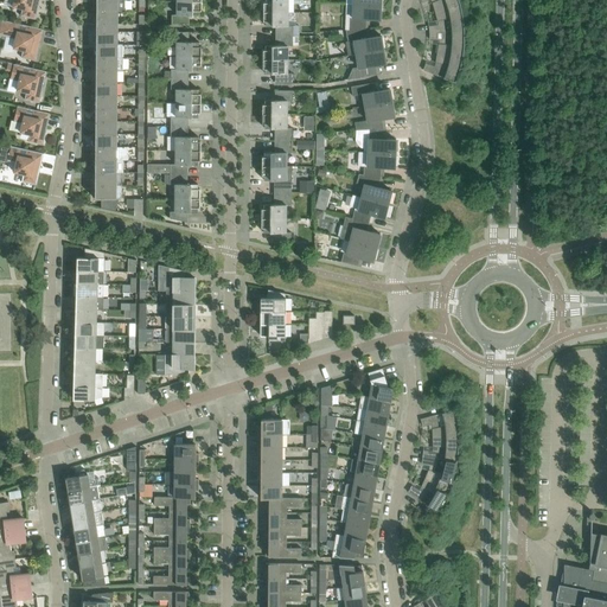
[(36,19),(39,0),(14,0),(13,6),(23,8),(20,16),(36,19)]
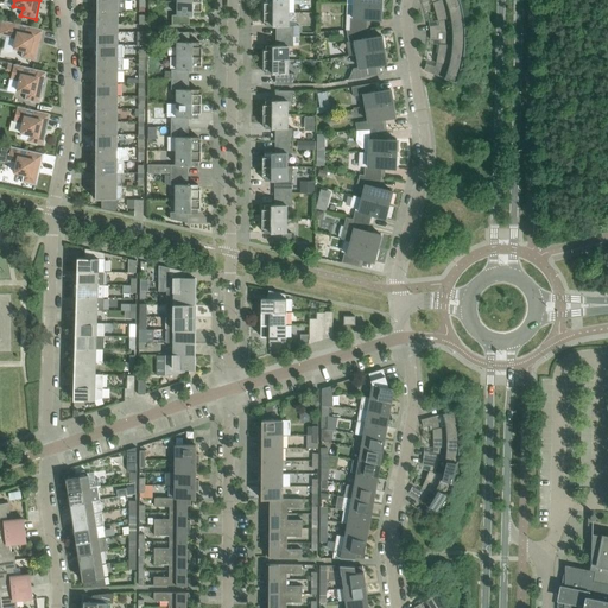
[(93,0),(94,5),(97,6),(97,10),(97,11),(118,11),(125,11),(125,0),(93,0)]
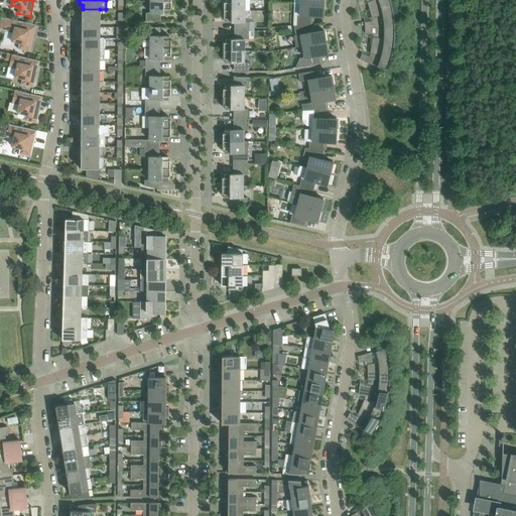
[(224,2),(224,10),(245,10),(244,0),(226,0),(226,2),(224,2)]
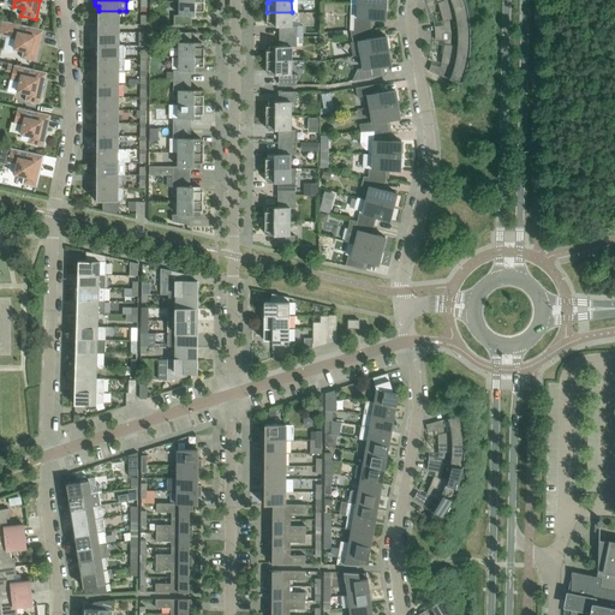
[(427,0),(428,3),(433,0),(436,0),(437,3),(440,12),(466,5),(465,0),(447,0),(445,1),(443,0),(427,0)]
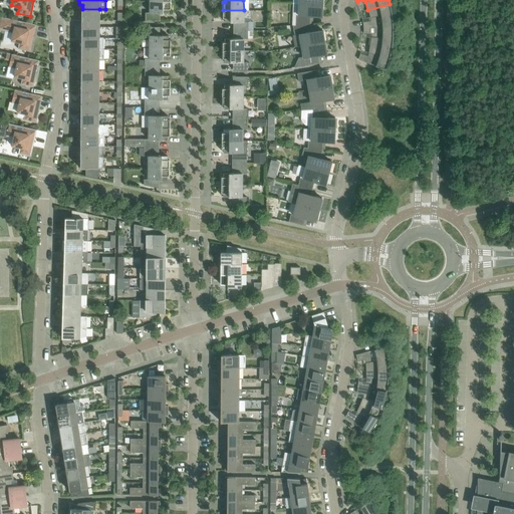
[(171,9),(171,1),(150,1),(150,12),(146,12),(146,21),(158,21),(158,13),(169,13),(169,9),(171,9)]
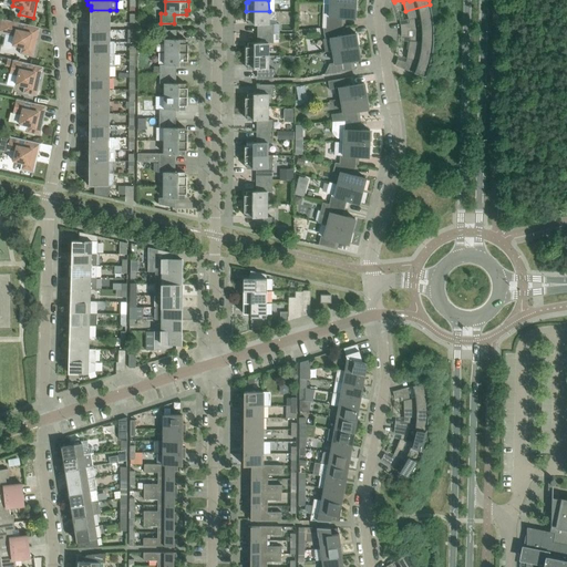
[(326,16),(326,28),(342,27),(343,18),(354,18),(356,18),(356,4),(330,3),(330,16),(326,16)]
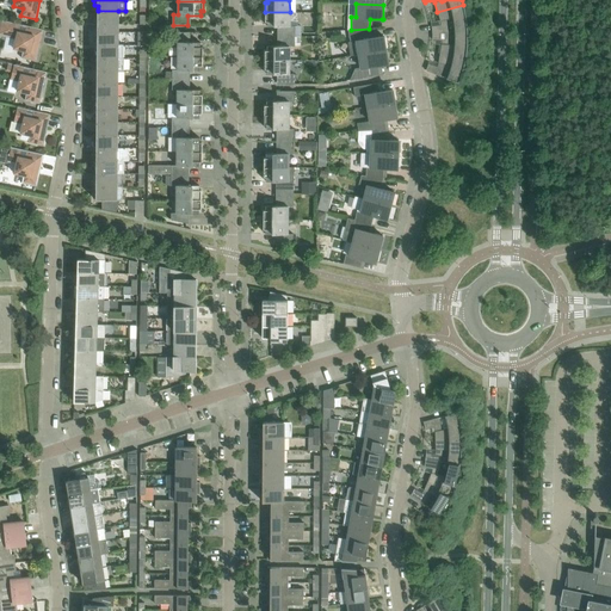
[(463,5),(437,12),(440,20),(440,24),(432,25),(432,32),(448,32),(448,29),(448,26),(448,23),(446,20),(454,19),(454,22),(455,25),(455,29),(455,31),(468,31),(466,16),(463,5)]
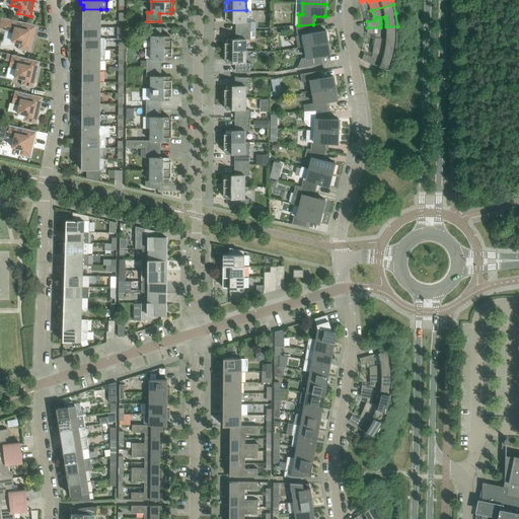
[(83,9),(82,23),(100,23),(100,20),(100,9),(83,9)]
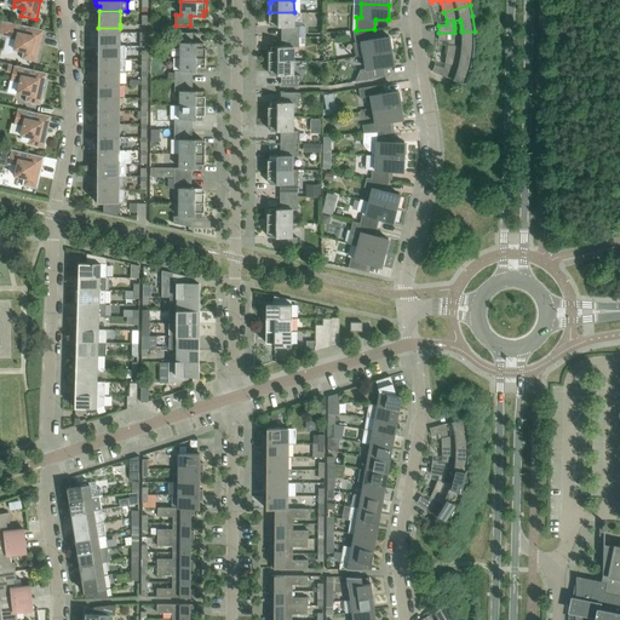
[(269,12),(269,22),(271,22),(271,27),(281,27),(283,27),(283,36),(299,36),(299,27),(294,27),(294,12),(269,12)]
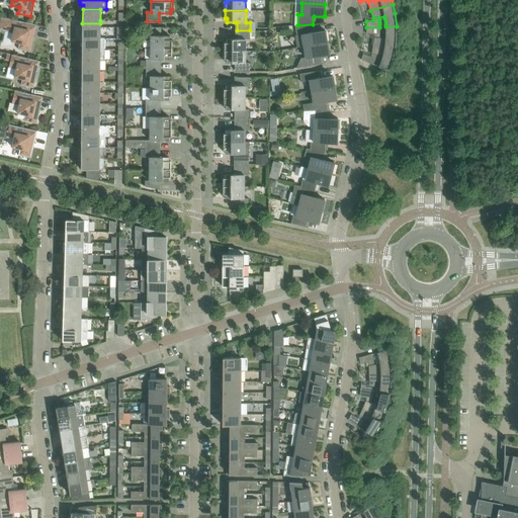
[(36,24),(9,18),(0,16),(0,28),(1,30),(6,31),(13,32),(11,40),(19,42),(18,49),(30,52),(36,24)]
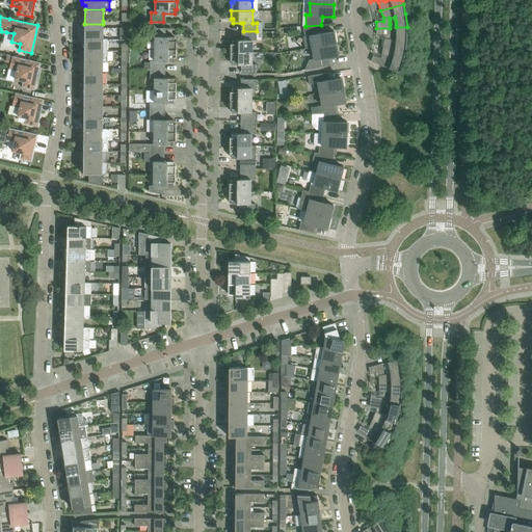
[(84,38),(103,38),(103,27),(103,24),(84,24),(84,27),(84,38)]
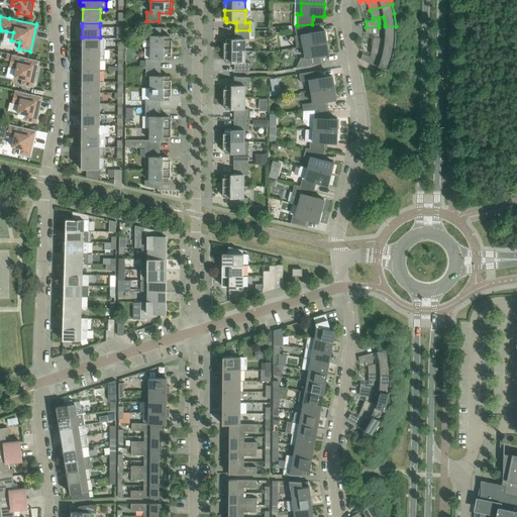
[(297,25),(295,25),(296,35),(302,34),(304,45),(326,42),(325,30),(313,32),(312,26),(312,24),(297,25)]
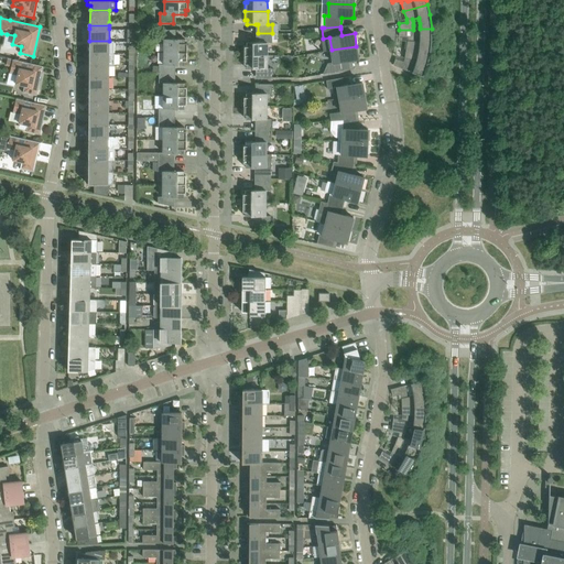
[(408,41),(405,49),(431,53),(432,42),(432,29),(420,29),(420,32),(420,35),(420,39),(420,42),(413,42),(414,39),(414,35),(414,32),(413,30),(399,30),(399,36),(408,36),(408,41)]
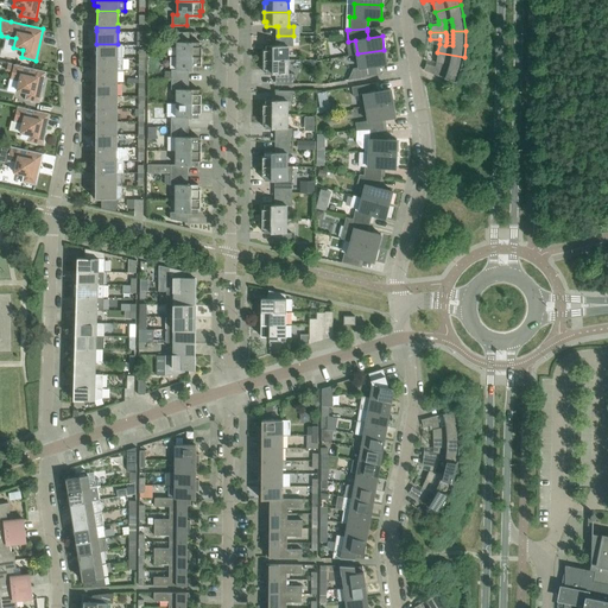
[(177,42),(177,56),(202,56),(202,46),(200,46),(200,42),(187,42),(187,32),(172,32),(171,42),(177,42)]
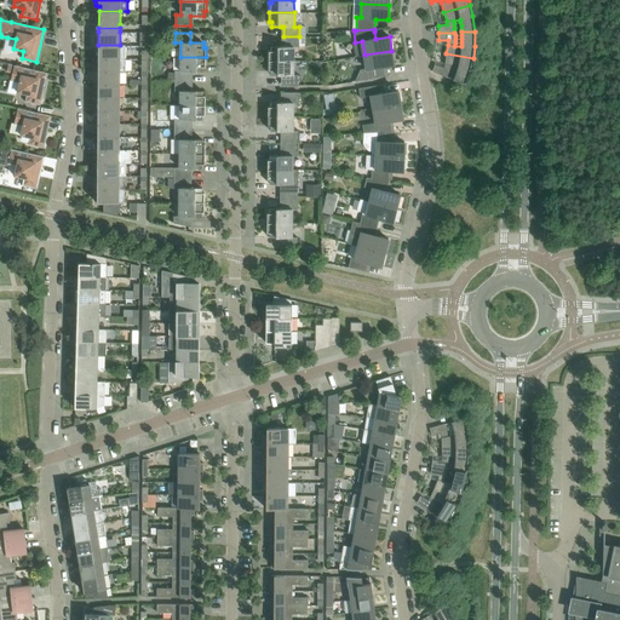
[(269,51),(269,61),(293,61),(293,47),(299,47),(299,36),(283,36),(283,46),(271,46),(271,51),(269,51)]
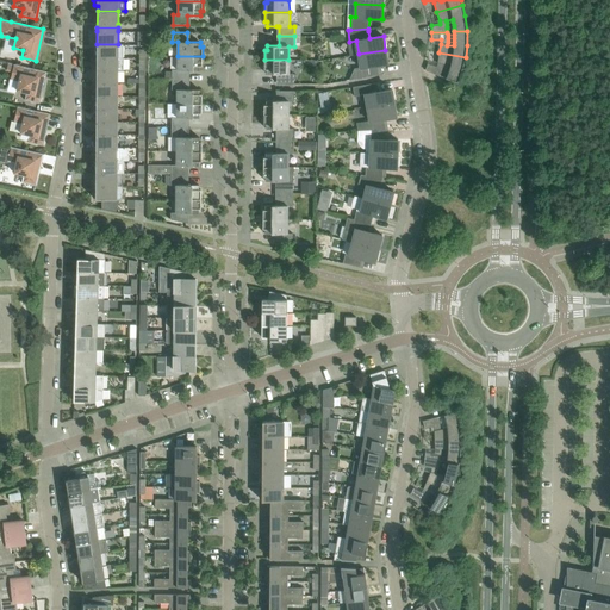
[(97,44),(97,57),(123,57),(123,44),(118,44),(97,44)]
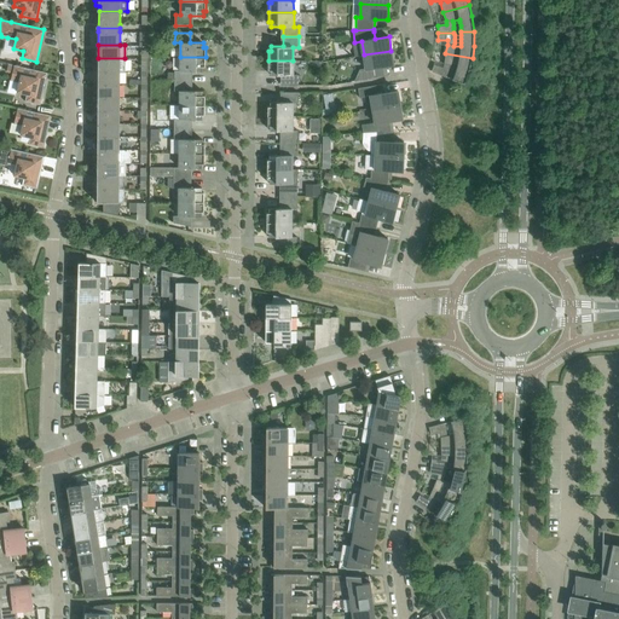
[(360,69),(354,80),(354,81),(364,80),(385,76),(383,65),(387,65),(393,64),(391,51),(364,55),(365,68),(360,69)]
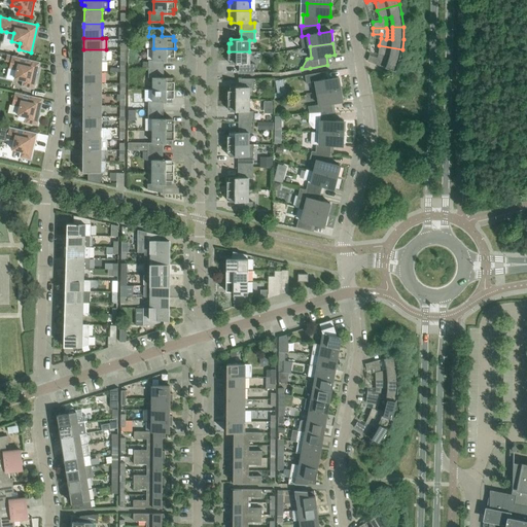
[(400,60),(402,49),(379,45),(378,54),(377,57),(370,55),(367,60),(366,60),(366,61),(371,62),(380,66),(384,56),(389,58),(389,61),(388,64),(387,66),(386,68),(384,75),(384,76),(398,81),(400,74),(398,73),(396,72),(400,60)]
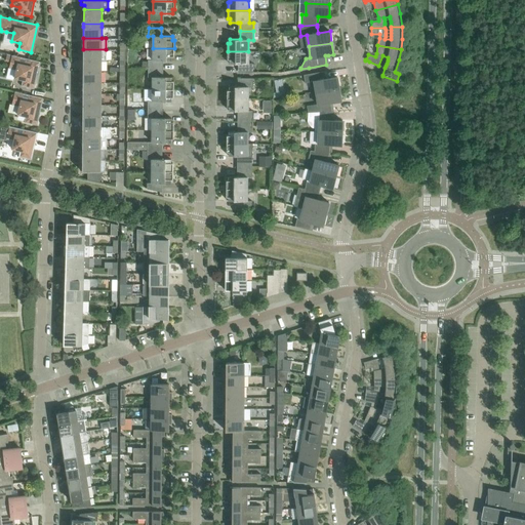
[(174,56),(174,48),(153,48),(153,59),(148,59),(148,62),(148,69),(161,69),(161,61),(172,61),(172,56),(174,56)]
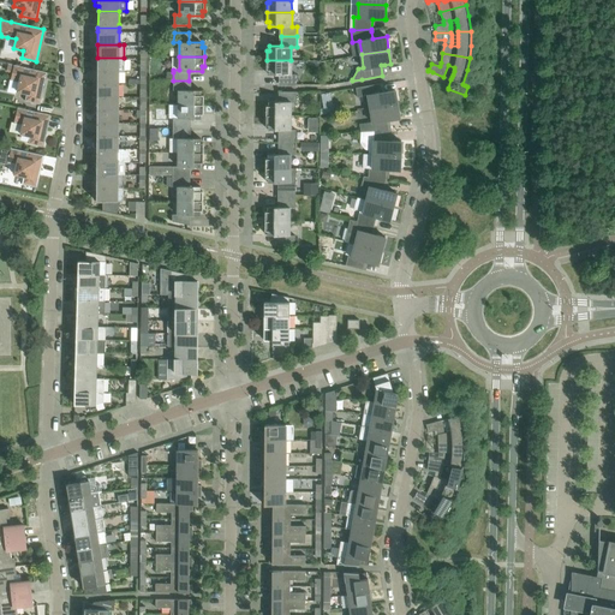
[(97,58),(97,71),(119,71),(124,71),(124,58),(97,58)]
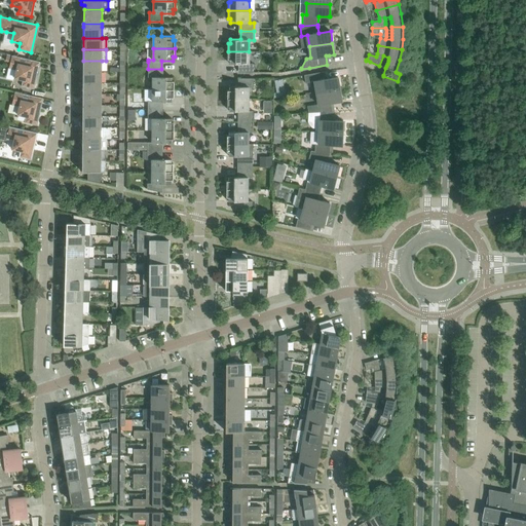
[(228,51),(228,60),(229,60),(229,64),(240,64),(240,72),(254,72),(254,64),(249,64),(249,51),(228,51)]
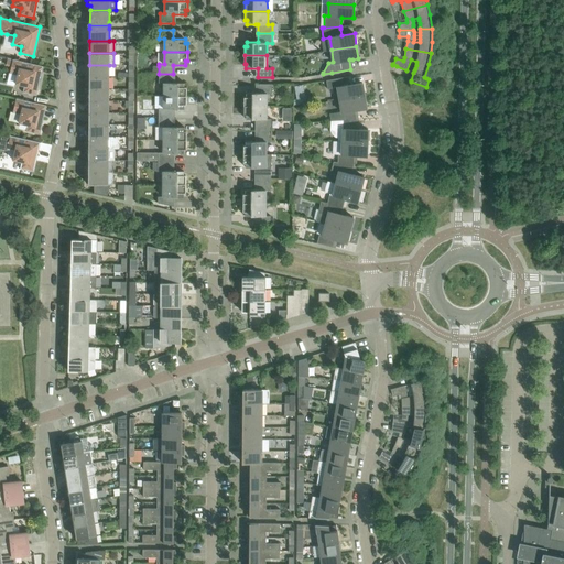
[(11,66),(10,73),(18,75),(15,84),(24,86),(23,93),(36,96),(43,66),(13,60),(11,66)]
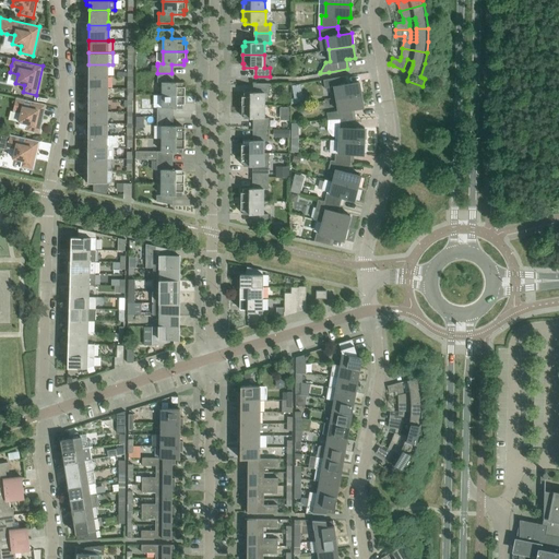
[(88,64),(88,76),(108,76),(108,64),(88,64)]
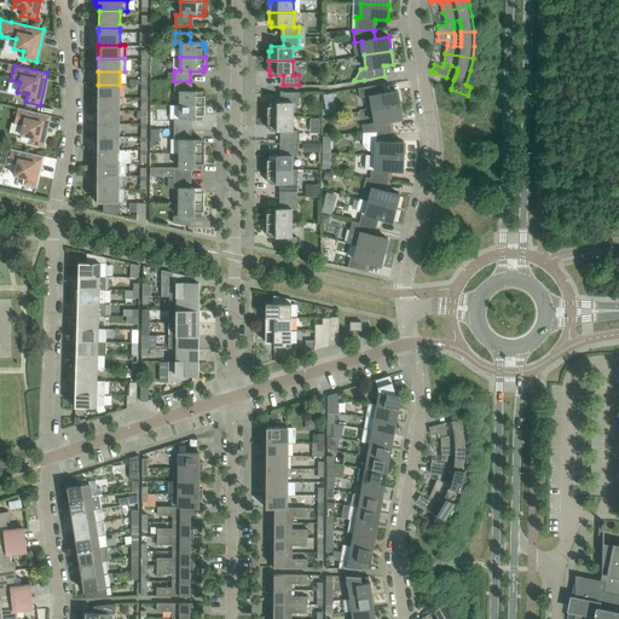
[(180,91),(179,104),(204,105),(204,96),(202,96),(202,91),(190,91),(190,81),(174,81),(174,91),(180,91)]
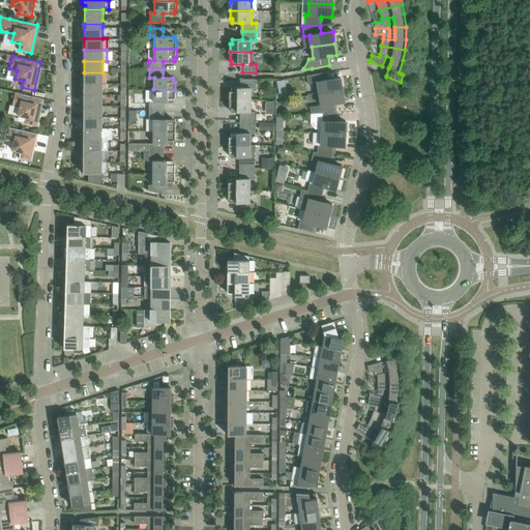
[(341,78),(340,78),(329,80),(327,71),(306,76),(307,84),(317,82),(319,93),(343,89),(341,78)]
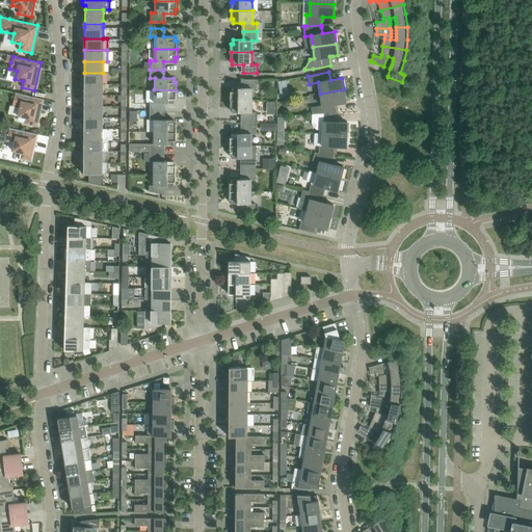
[(103,84),(103,73),(84,73),(84,83),(103,84)]
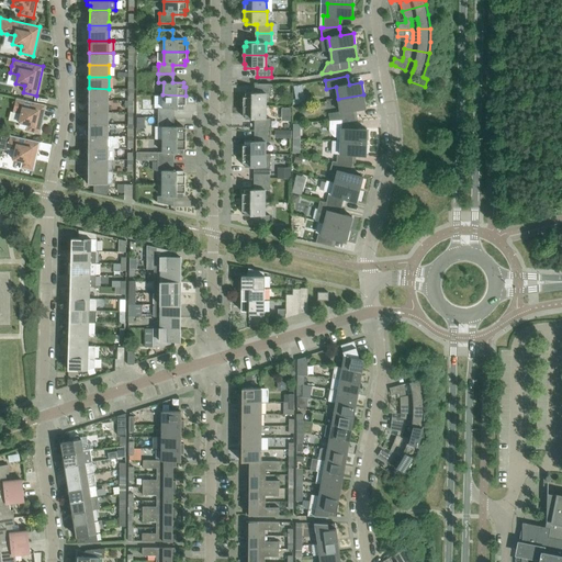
[(243,97),(243,105),(266,105),(266,93),(271,93),(271,83),(257,83),(257,92),(245,92),(245,97),(243,97)]
